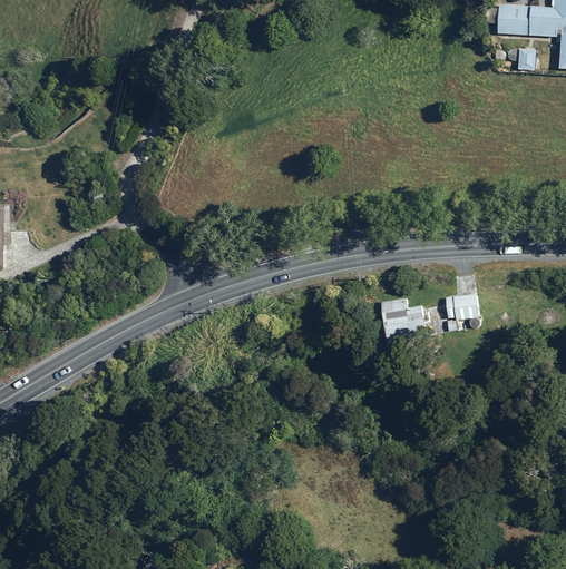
[(552,0),(552,7),(498,3),(497,32),(556,36),(556,29),(560,29),(559,68),(565,67),(565,0),(552,0)]
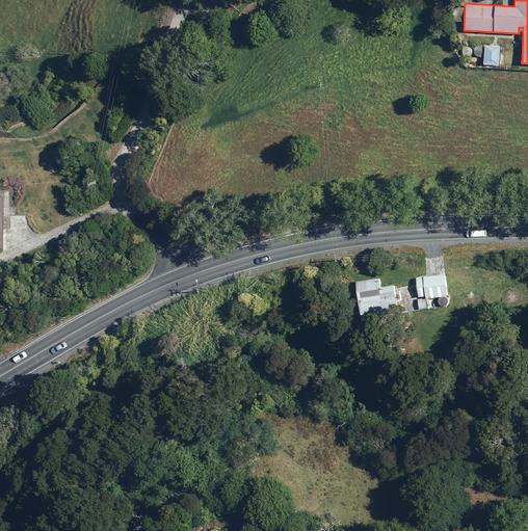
[(483,45),(482,64),(497,64),(498,45),(483,45)]
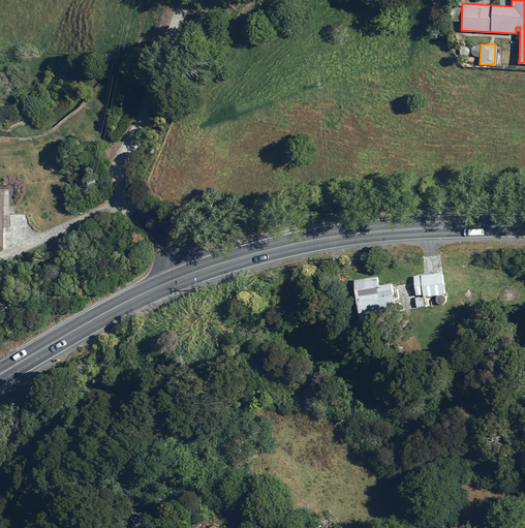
[(440,272),(413,276),(415,294),(423,294),(423,297),(443,294),(440,272)]
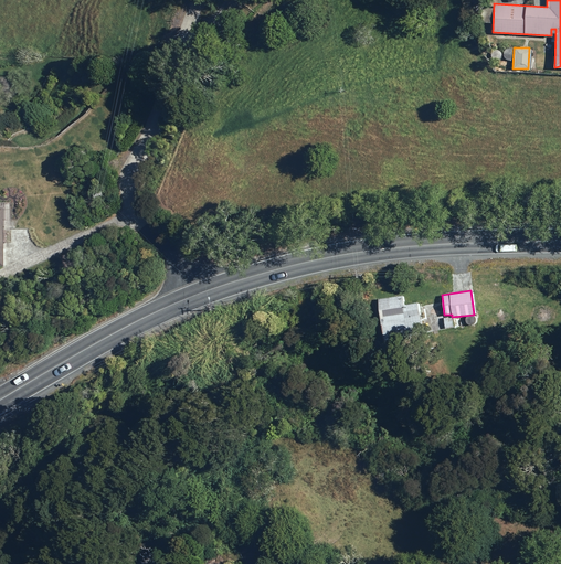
[(401,295),(376,298),(382,340),(406,337),(405,333),(422,331),(416,301),(402,304),(401,295)]
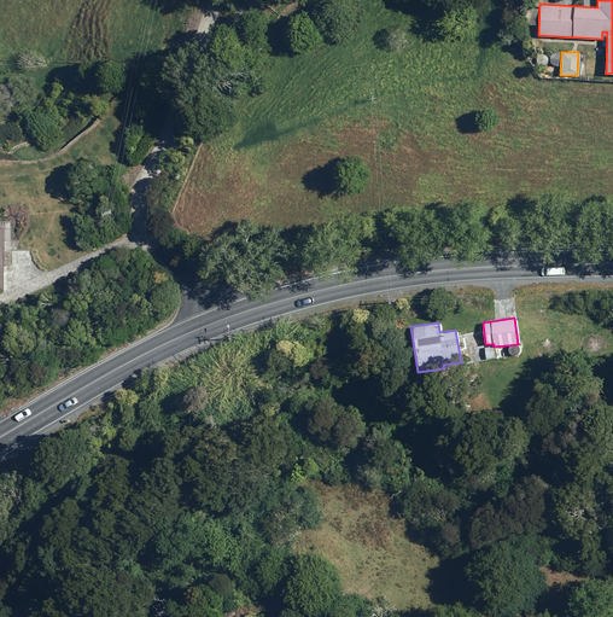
[(473,348),(476,360),(484,359),(483,347),(473,348)]
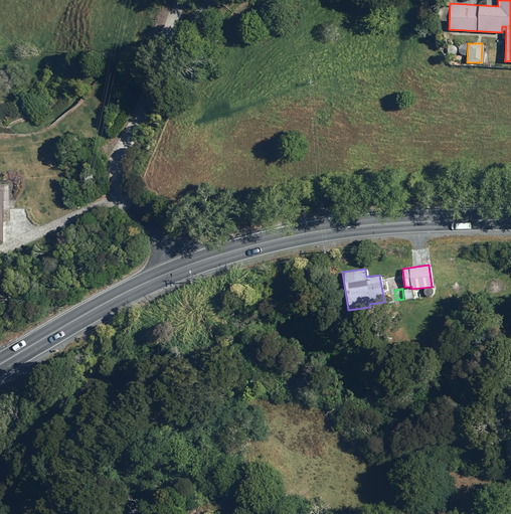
All buildings are outlined.
